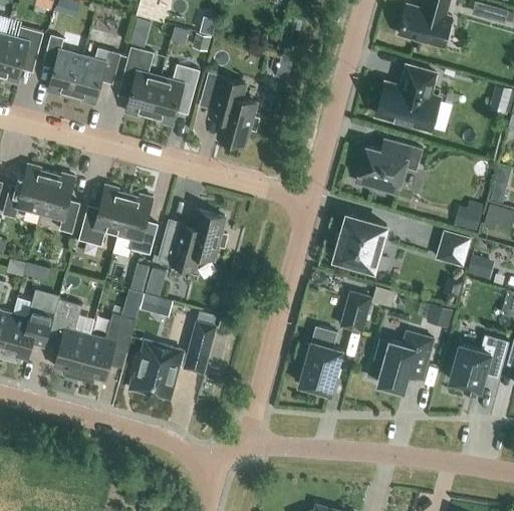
[(399,37),(443,49),(452,18),(446,17),(451,0),(426,0),(423,10),(408,6),(399,37)]
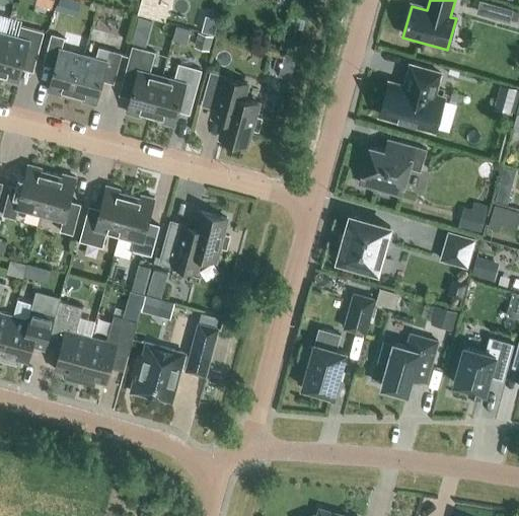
[(486,0),(483,13),(517,21),(518,12),(518,8),(487,0),(486,0)]
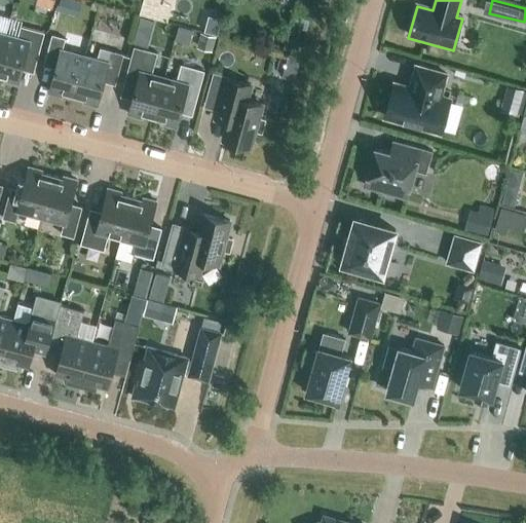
[(6,36),(0,59),(0,78),(6,80),(6,83),(19,86),(25,62),(37,66),(45,35),(22,29),(19,39),(6,36)]
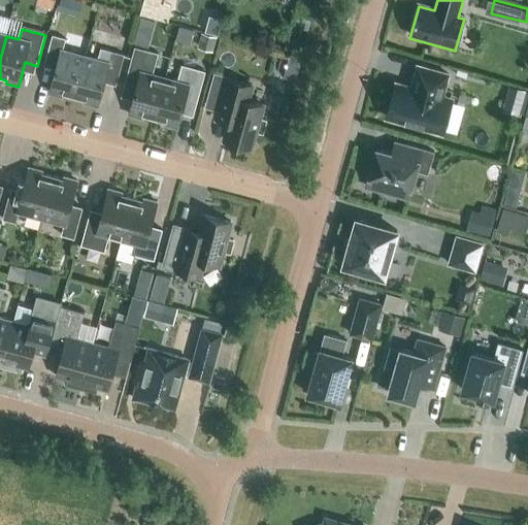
[(74,99),(86,58),(63,52),(66,40),(53,37),(44,68),(57,71),(50,95),(62,99),(63,96),(74,99)]
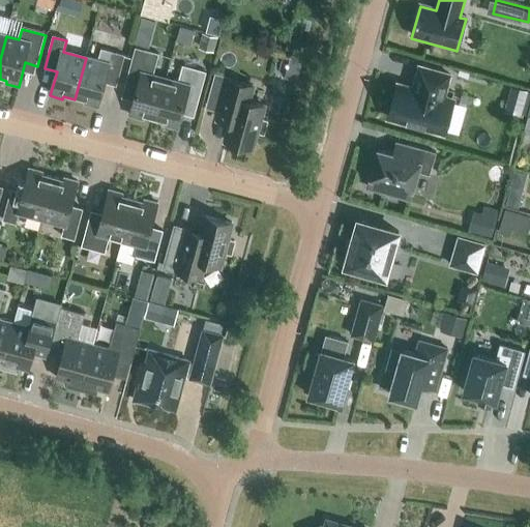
[(286,54),(301,57),(305,41),(290,37),(286,54)]
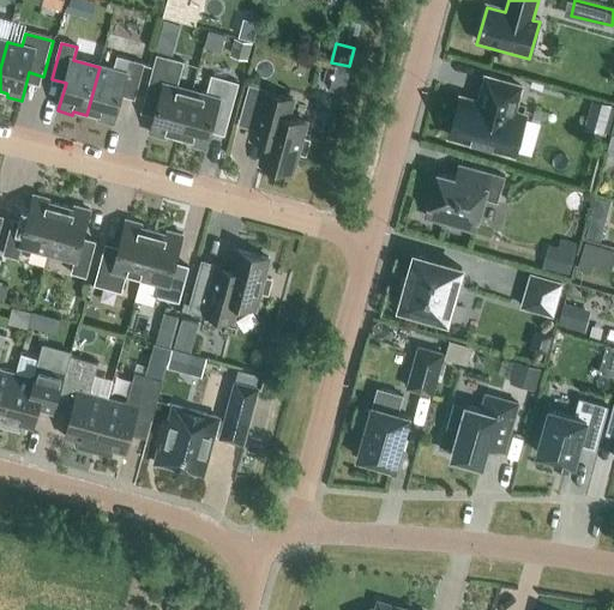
[(180,140),(192,92),(178,89),(184,65),(157,58),(144,104),(158,108),(150,137),(166,140),(167,137),(180,140)]
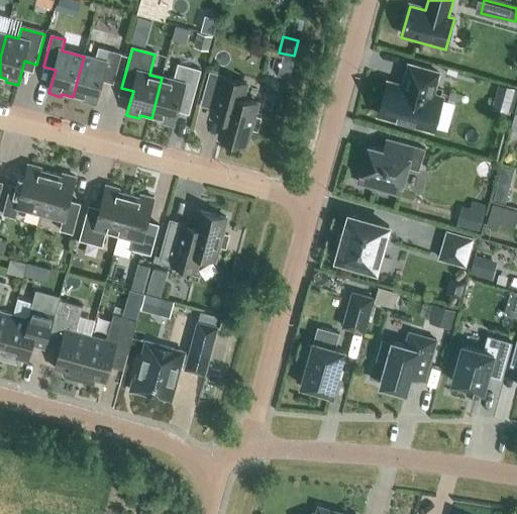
[(84,57),(73,97),(84,100),(84,103),(96,106),(102,83),(114,86),(122,56),(99,49),(96,61),(84,57)]
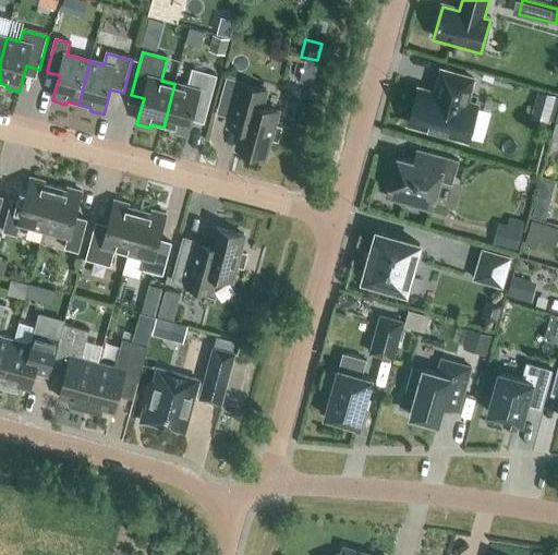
[(174,84),(164,128),(176,131),(174,134),(187,137),(195,112),(207,116),(217,77),(193,71),(187,88),(174,84)]
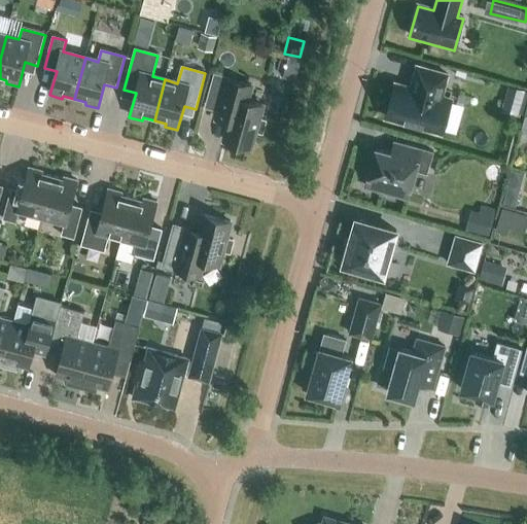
[(442,98),(448,76),(419,68),(413,90),(395,85),(386,118),(443,135),(453,101),(442,98)]
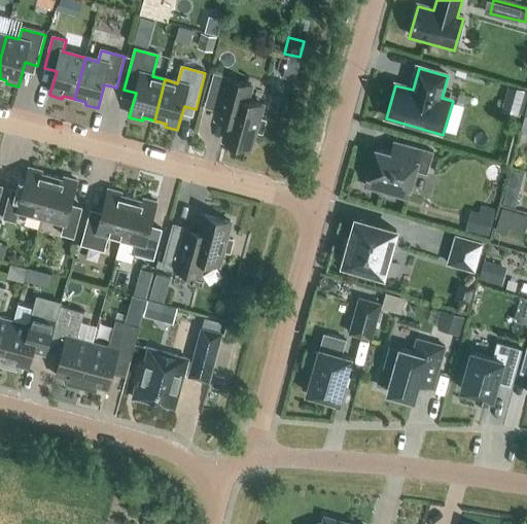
[(262,135),(266,123),(259,120),(262,107),(247,103),(251,88),(227,81),(216,124),(229,127),(224,142),(251,149),(255,134),(262,135)]
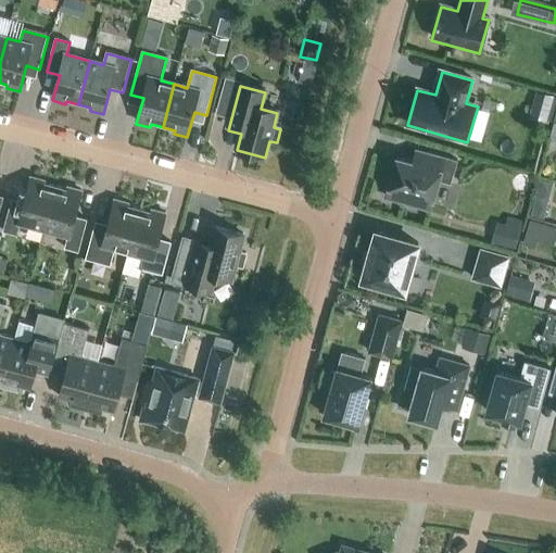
[(554,98),(536,93),(529,118),(547,124),(554,98)]
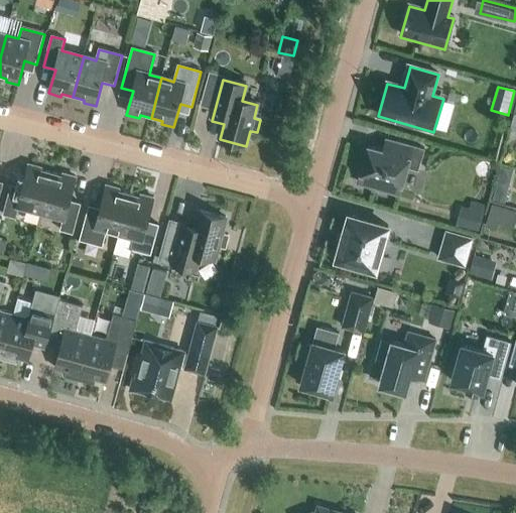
[(418,172),(424,150),(395,142),(392,154),(369,147),(359,184),(399,196),(402,185),(406,169),(418,172)]
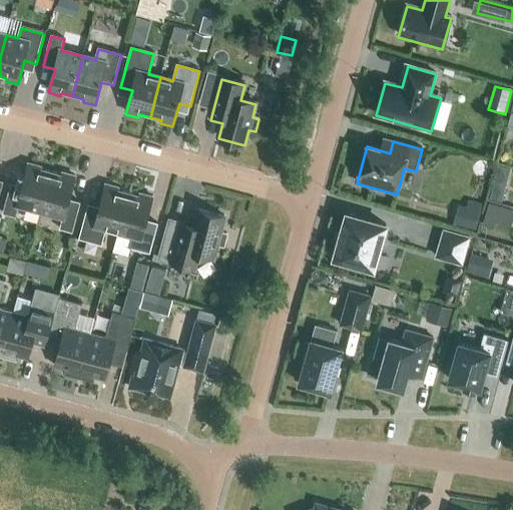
[(512,204),(509,204),(512,184),(512,165),(503,164),(489,224),(501,226),(503,221),(512,223),(512,204)]
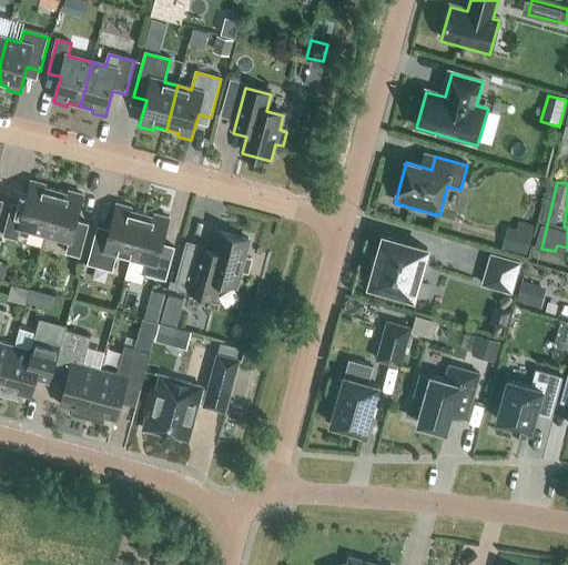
[(44,236),(57,193),(44,190),(46,187),(32,183),(24,209),(12,205),(3,238),(18,242),(20,230),(44,236)]
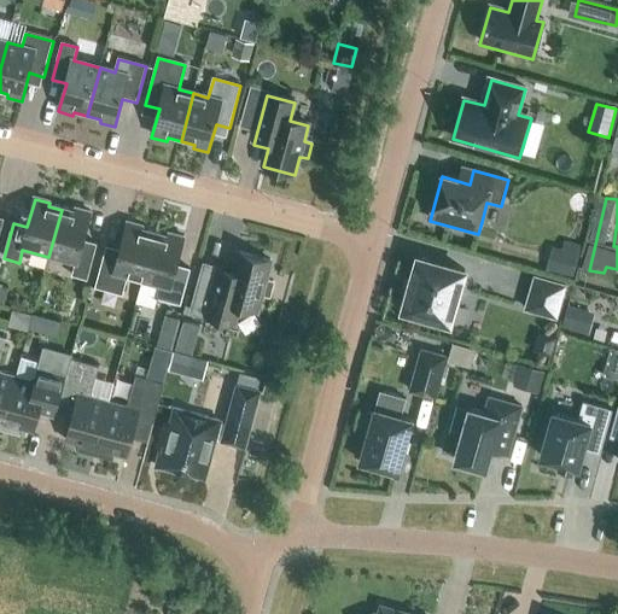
[(62,210),(48,257),(75,264),(73,278),(87,282),(97,246),(83,243),(91,214),(76,210),(75,214),(62,210)]
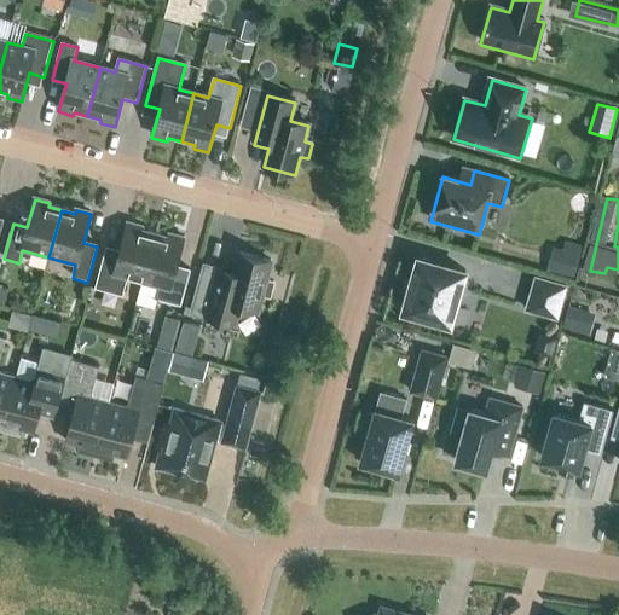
[(143,283),(155,236),(142,232),(143,228),(128,224),(120,253),(106,249),(96,290),(122,297),(128,279),(143,283)]
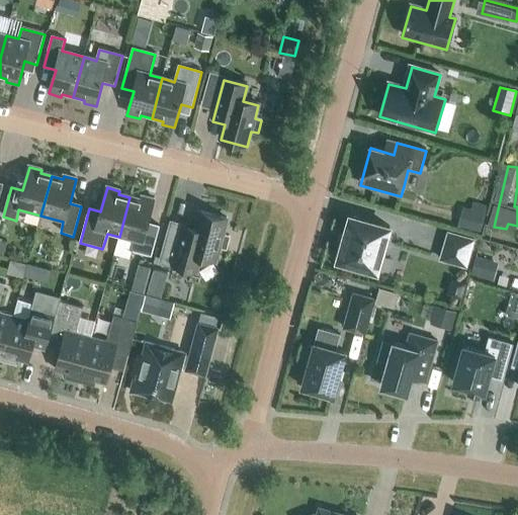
[(130,197),(119,237),(132,241),(128,251),(152,257),(160,228),(148,225),(155,200),(142,197),(142,200),(130,197)]
